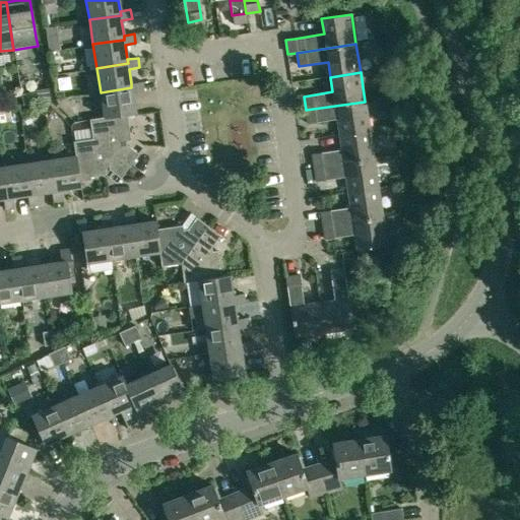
[(104,117),(135,112),(132,92),(143,91),(141,81),(131,83),(131,87),(101,92),(104,117)]
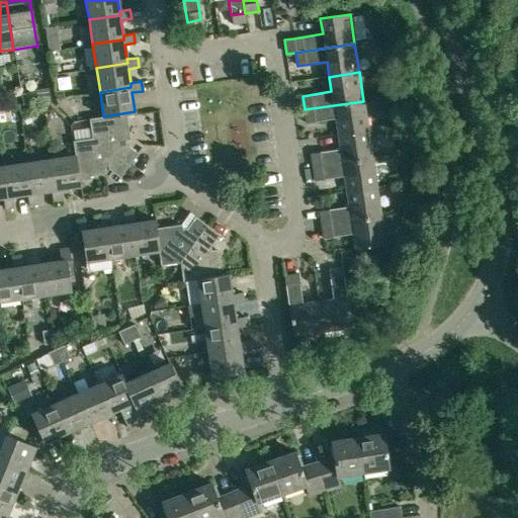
[(335,119),(338,135),(367,130),(363,101),(305,109),(307,123),(335,119)]
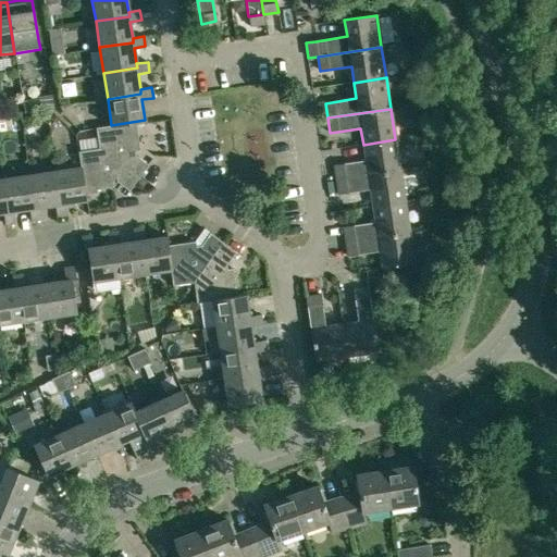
[(99,148),(138,177),(152,159),(151,159),(148,164),(136,156),(130,157),(128,152),(140,150),(136,123),(145,121),(145,120),(111,125),(96,127),(99,148)]
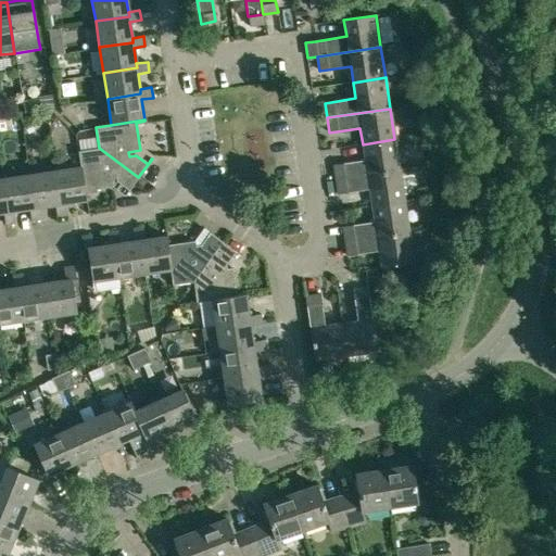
[(394,139),(363,144),(365,160),(333,165),(336,179),(400,171),(394,139)]
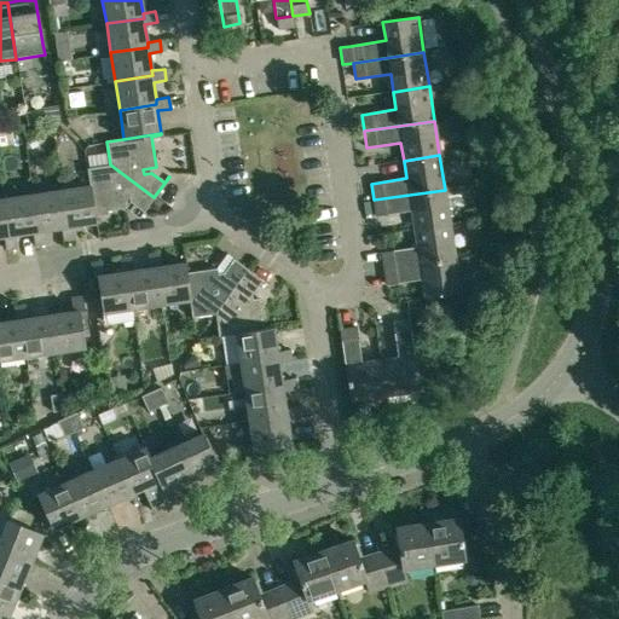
[(154,197),(110,165),(87,168),(90,185),(94,223),(96,223),(94,213),(126,208),(123,195),(128,195),(129,201),(143,212),(138,218),(139,218),(154,197)]
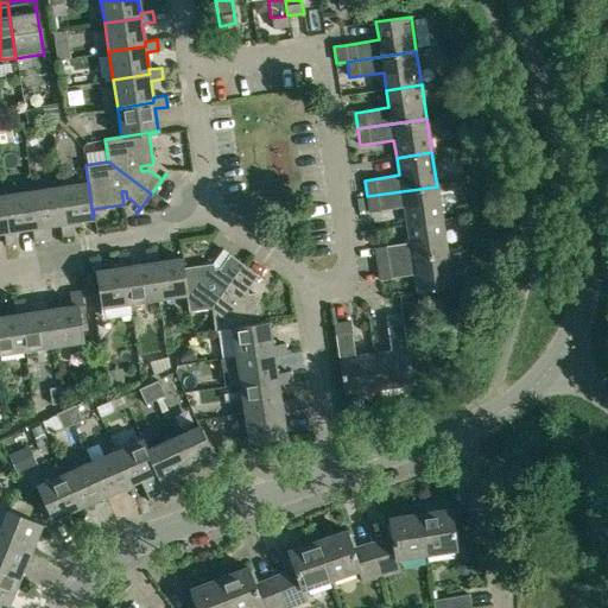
[(93,219),(88,182),(59,187),(65,223),(59,223),(62,236),(73,235),(70,222),(93,219)]
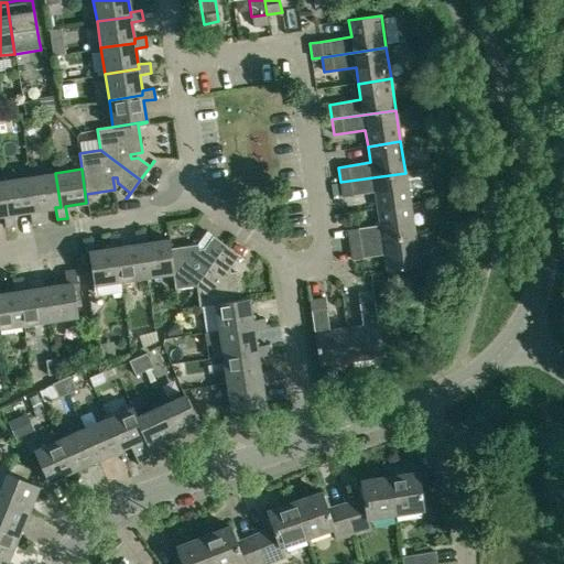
[(61,207),(55,173),(29,177),(34,212),(30,212),(31,224),(41,221),(40,210),(55,207),(61,207)]
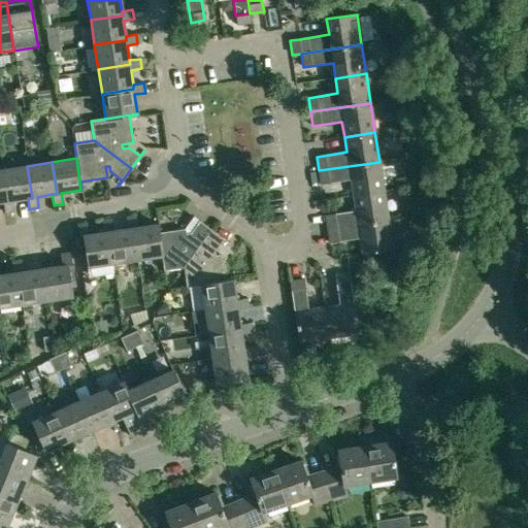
[(351,180),(353,195),(384,191),(380,162),(319,170),(321,185),(351,180)]
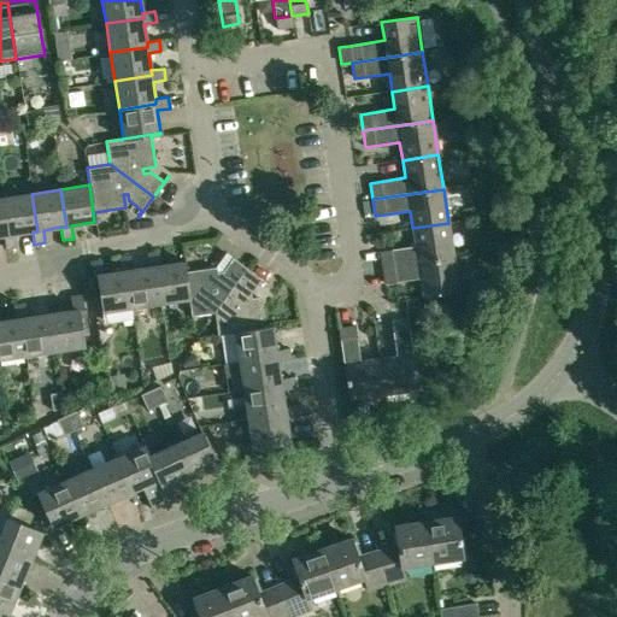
[(37,231),(31,194),(3,199),(9,235),(4,236),(5,248),(16,247),(15,234),(33,231),(37,231)]
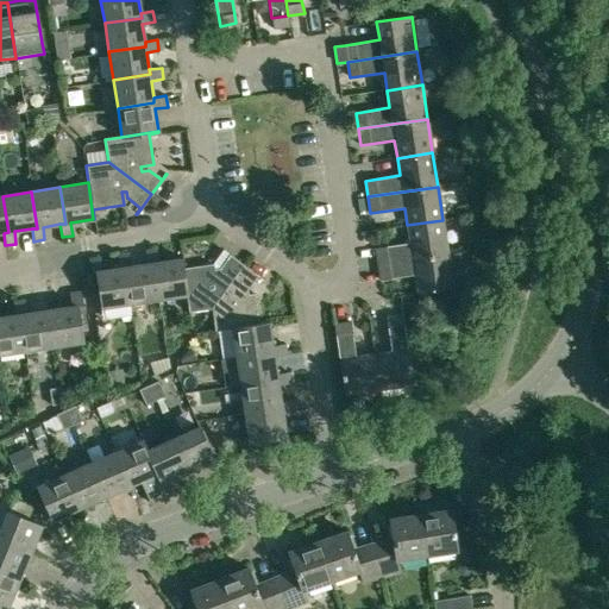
[(376,249),(378,264),(447,255),(443,220),(407,225),(410,243),(376,249)]
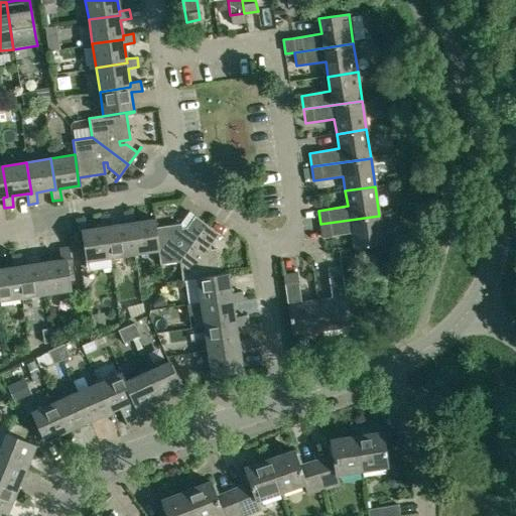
[(134,254),(157,250),(153,220),(133,222),(132,212),(123,213),(125,224),(129,223),(134,254)]
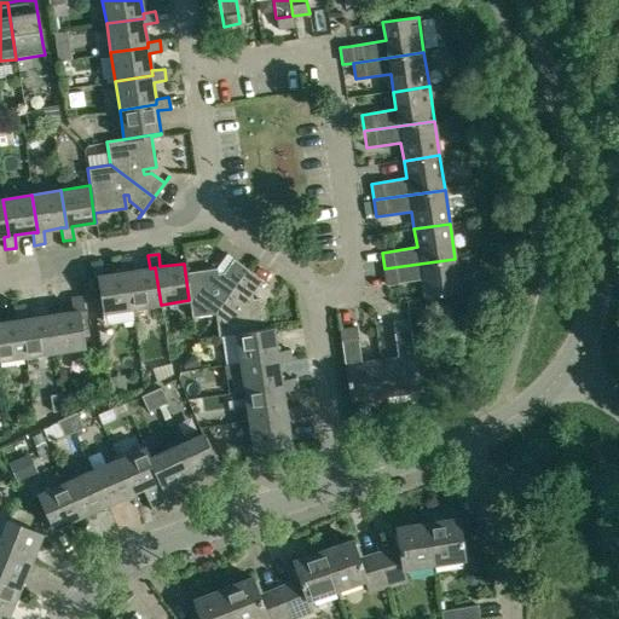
[(192,318),(214,314),(247,270),(227,254),(226,255),(232,260),(223,273),(224,281),(219,281),(217,268),(186,272),(185,262),(184,264),(189,300),(192,318)]
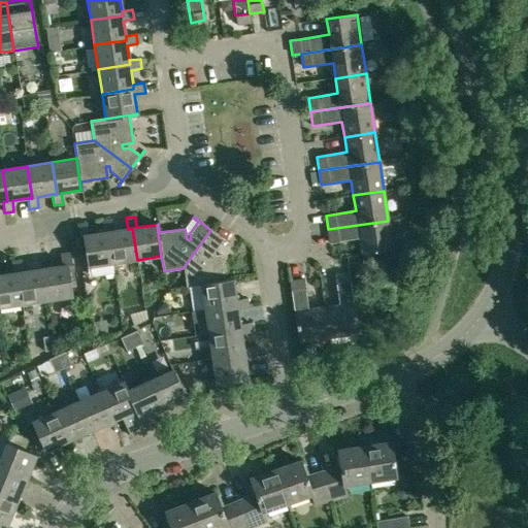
[(112,263),(137,260),(132,228),(128,229),(112,231),(110,221),(101,222),(103,233),(107,232),(112,263)]
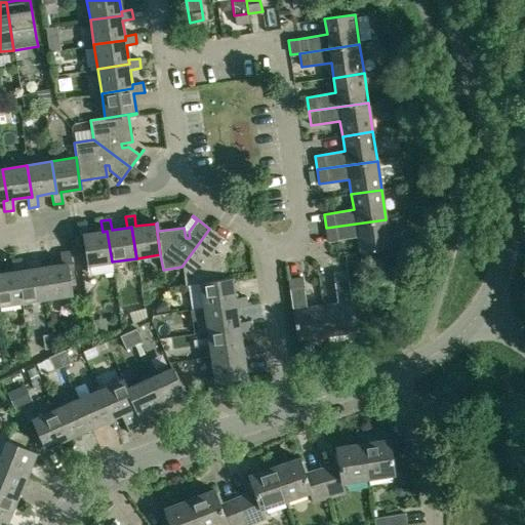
[(390,248),(386,219),(326,228),(328,242),(358,237),(360,253),(390,248)]
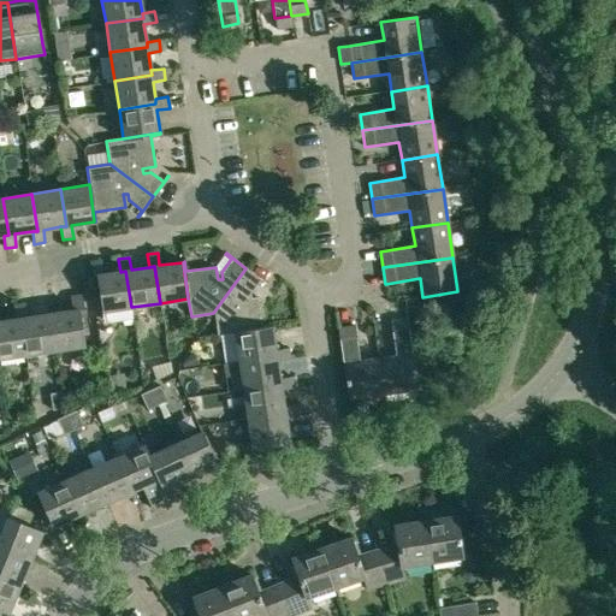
[(101,312),(131,307),(125,271),(120,272),(102,274),(100,261),(89,264),(92,277),(96,276),(101,312)]
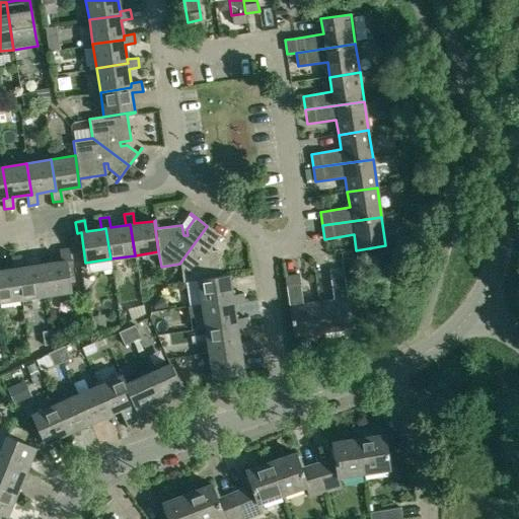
[(207,226),(179,264),(183,283),(198,281),(228,276),(228,275),(220,276),(217,250),(206,251),(206,247),(211,246),(220,236),(225,239),(207,226)]
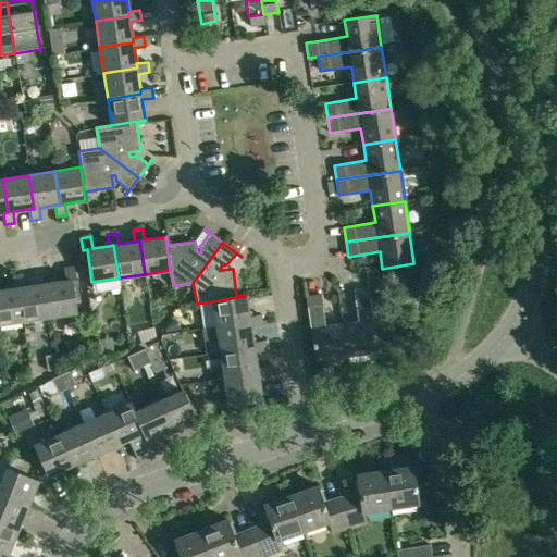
[(65,281),(46,284),(50,317),(76,313),(72,281),(75,280),(73,268),(64,269),(65,281)]
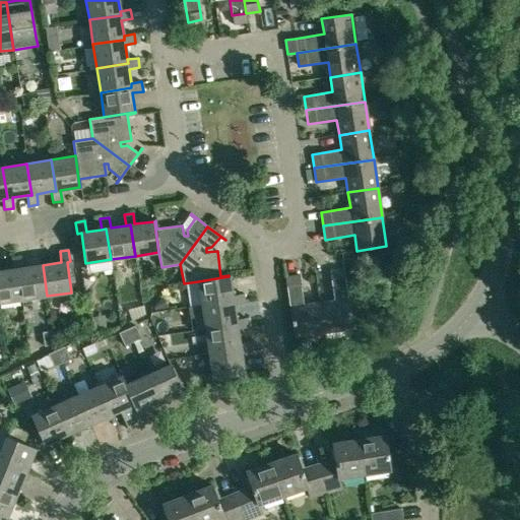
[(0,303),(22,300),(17,268),(22,268),(20,257),(11,258),(13,269),(0,270),(0,303)]
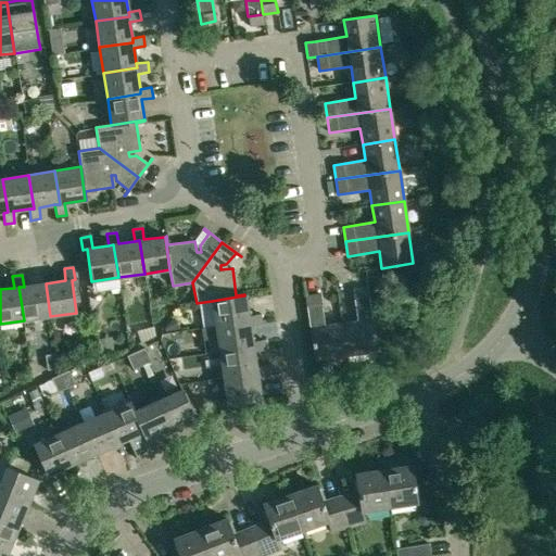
[(24,320),(50,316),(46,283),(24,287),(19,287),(24,320)]
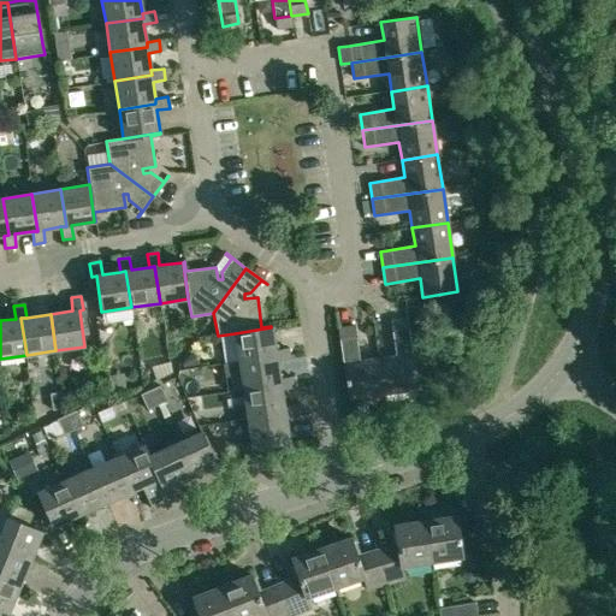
[(396,356),(378,359),(383,395),(418,390),(407,319),(390,321),(396,356)]
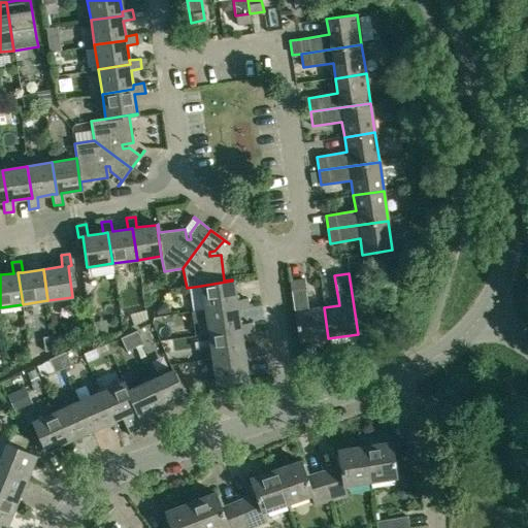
[(201,286),(205,310),(236,305),(237,309),(249,307),(248,299),(235,300),(232,281),(201,286)]
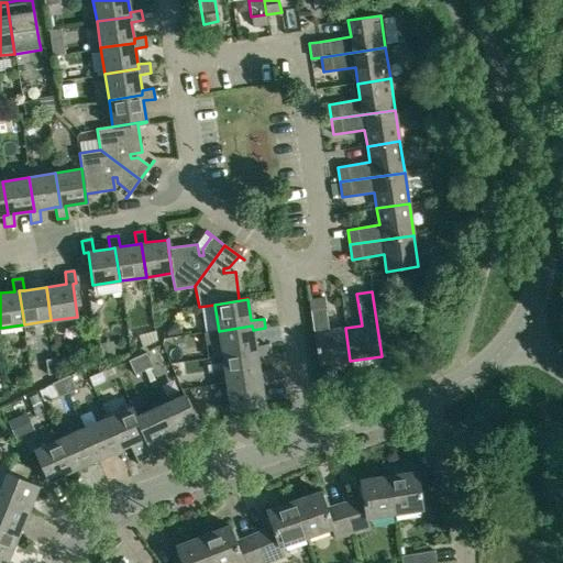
[(350,361),(345,328),(329,331),(324,299),(309,301),(319,365),(350,361)]
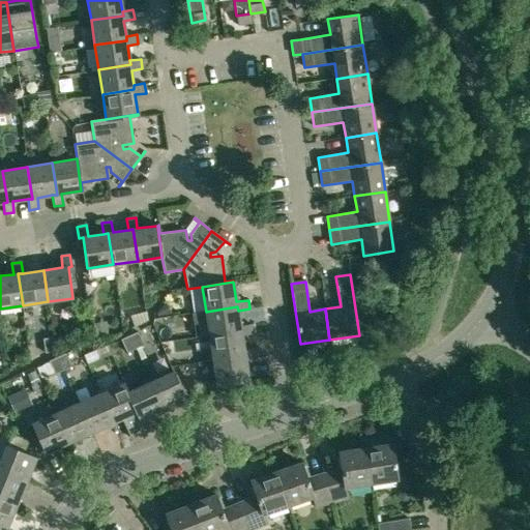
[(206,312),(209,336),(241,331),(242,335),(253,333),(252,324),(240,326),(238,311),(237,306),(206,312)]
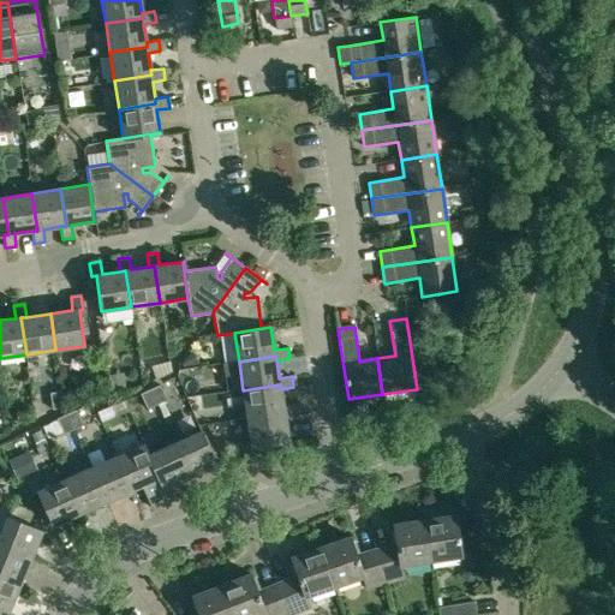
[(243,390),(248,419),(285,413),(285,418),(298,416),(297,405),(284,407),(281,389),(280,384),(243,390)]
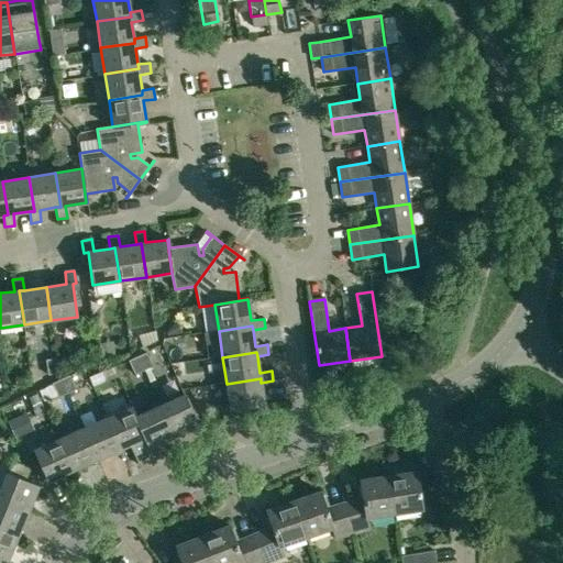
[(138,357),(144,371),(153,366),(146,353),(138,357)]
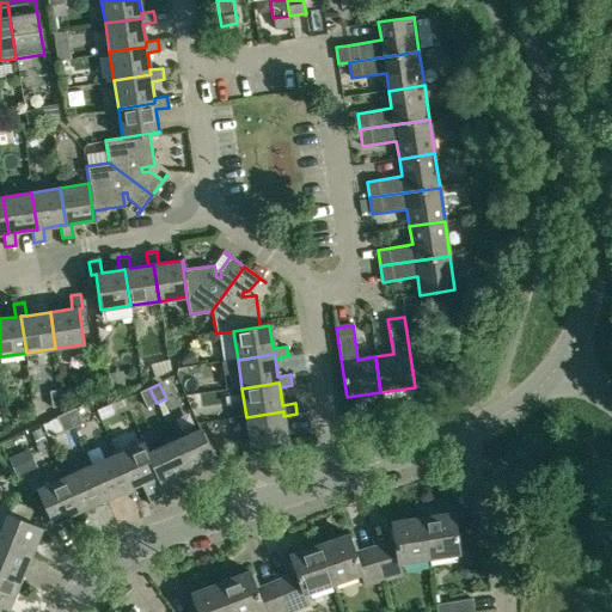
[(147,408),(157,403),(150,389),(140,392),(147,408)]
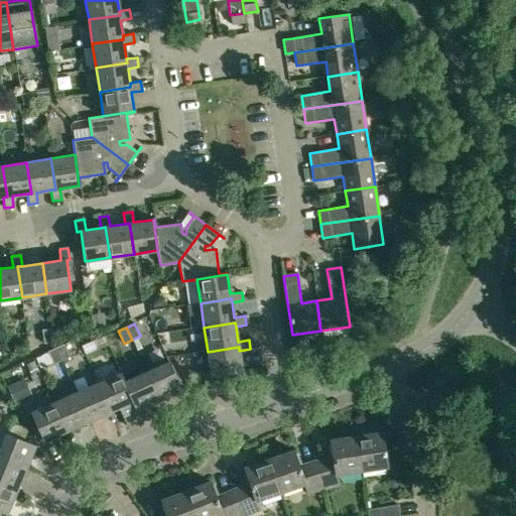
[(50,329),(41,331),(43,344),(52,343),(50,329)]
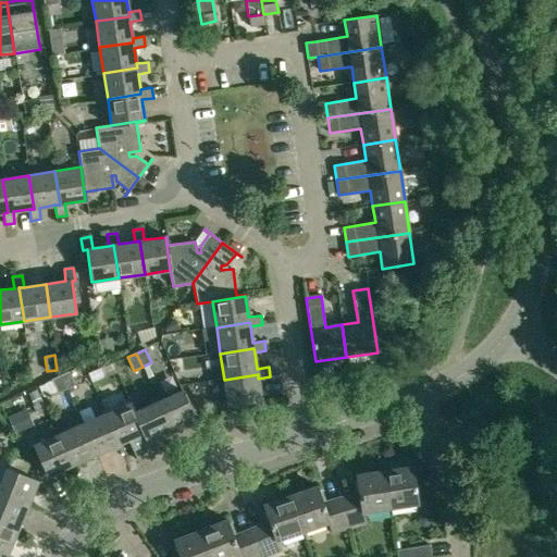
[(69,372),(60,375),(66,390),(75,385),(69,372)]
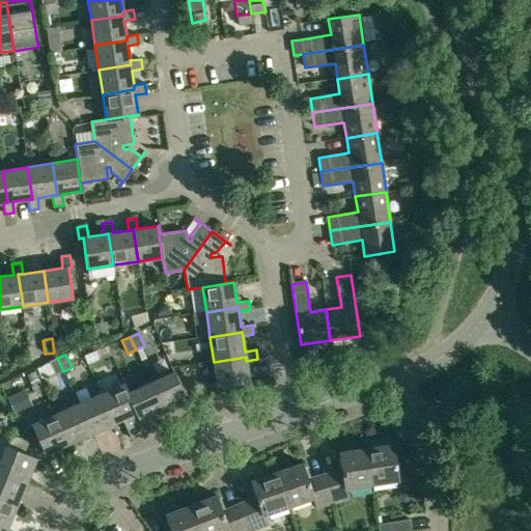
[(249,382),(246,361),(246,357),(214,362),(217,382),(205,383),(207,392),(220,390),(219,386),(249,382)]
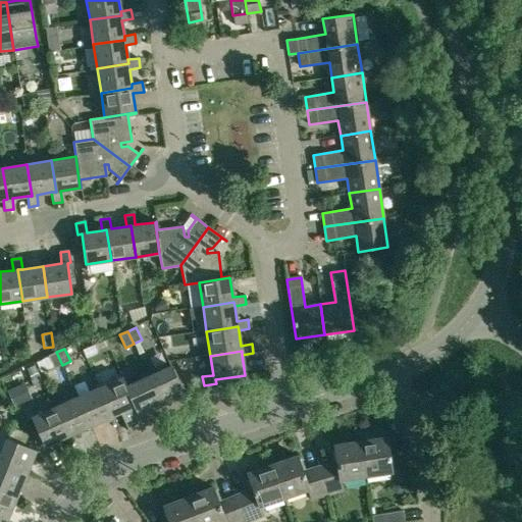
[(54,369),(62,365),(56,352),(48,356),(54,369)]
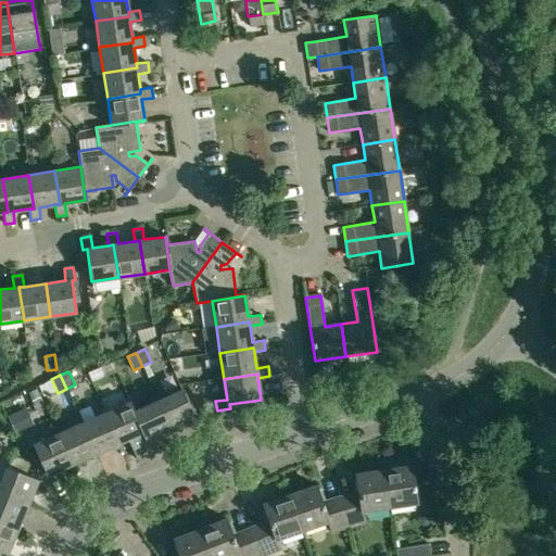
[(158,400),(172,431),(196,420),(182,390),(158,400)]
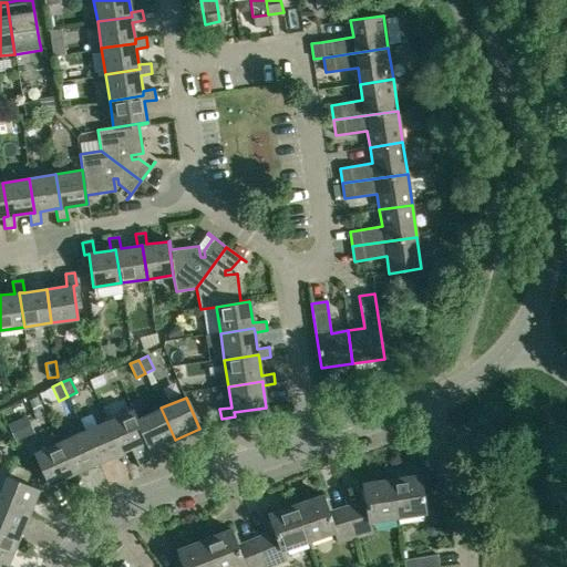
[(161,408),(137,419),(151,450),(155,449),(175,440),(161,408)]
